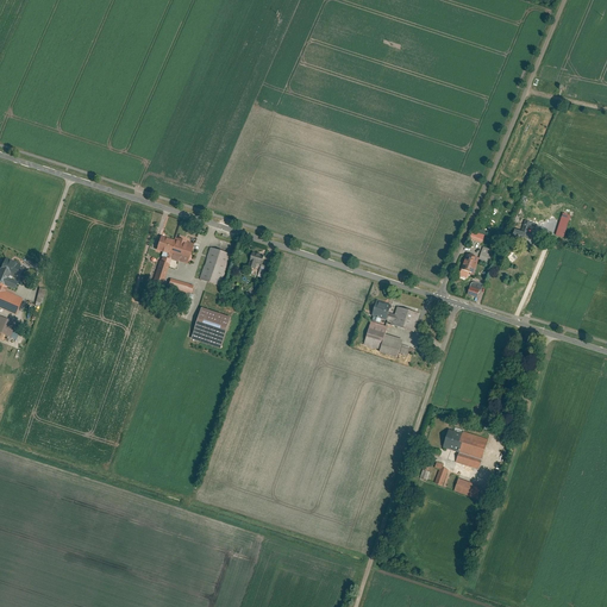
[(594,223),(561,211),(554,232),(561,235),(565,219),(592,229),(594,223)]
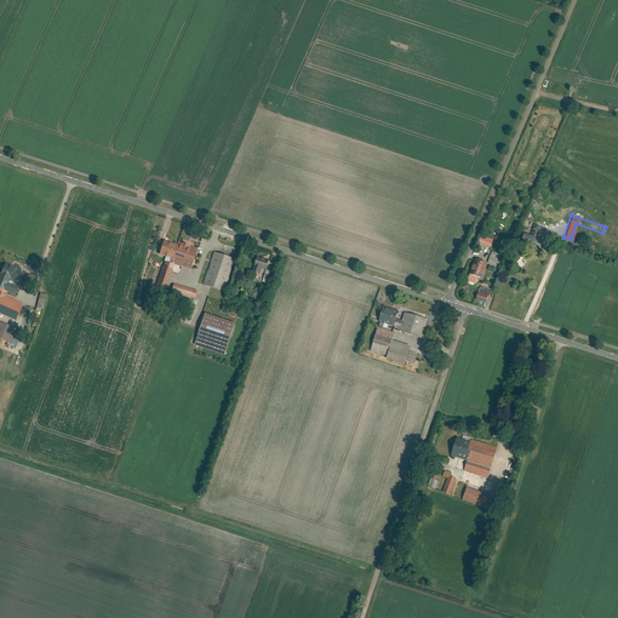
[(545,224),(533,221),(531,229),(543,233),(545,224)]
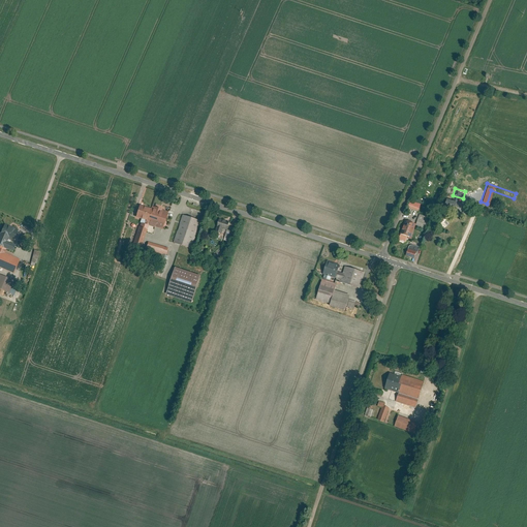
[(465,204),(445,197),(441,211),(461,217),(465,204)]
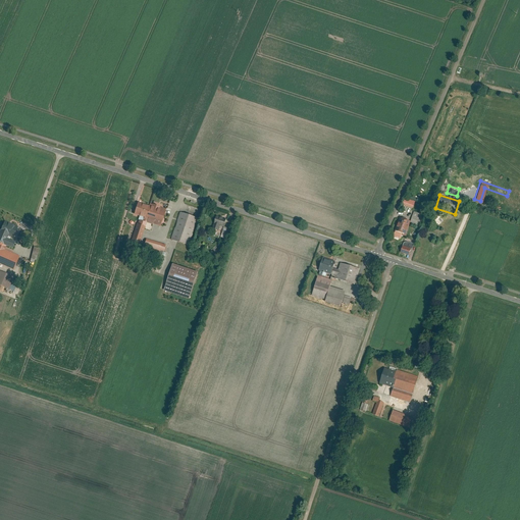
[(414,200),(405,196),(402,203),(412,206),(414,200)]
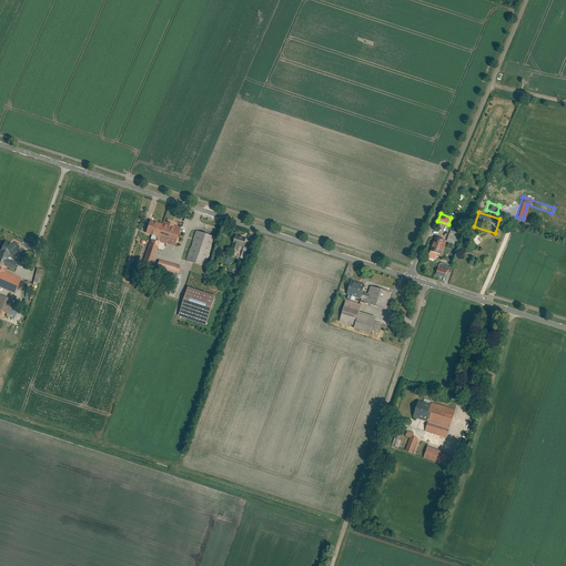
[(163,223),(149,219),(144,231),(155,235),(154,238),(173,244),(180,225),(164,220),(163,223)]
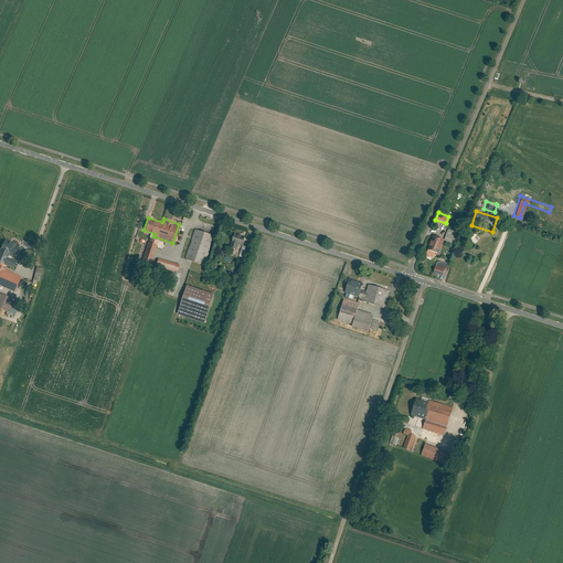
[(459,240),(461,232),(447,226),(444,237),(443,240),(452,242),(454,237),(459,240)]
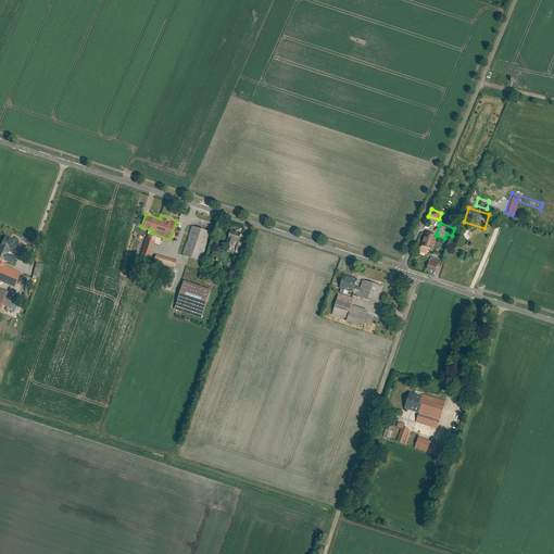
[(210,230),(191,225),(181,253),(200,259),(210,230)]
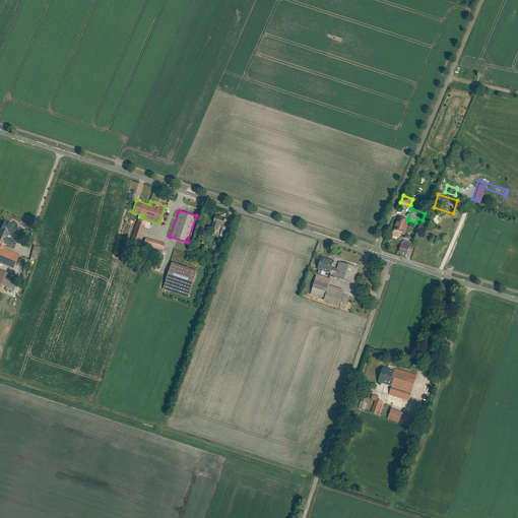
[(224,217),(214,213),(212,220),(218,222),(222,223),(224,217)]
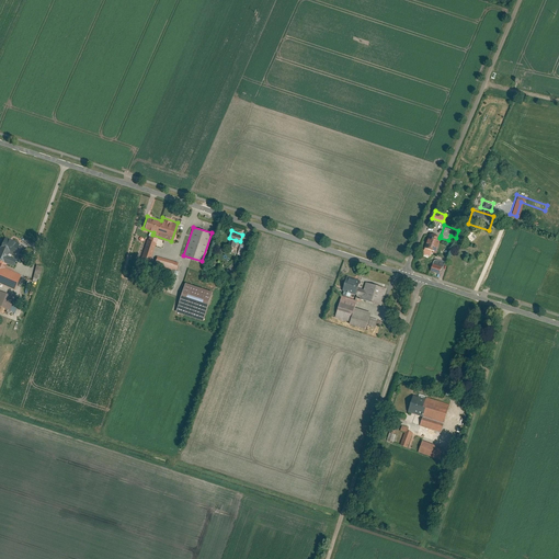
[(441,236),(429,231),(423,247),(435,250),(440,238),(441,236)]
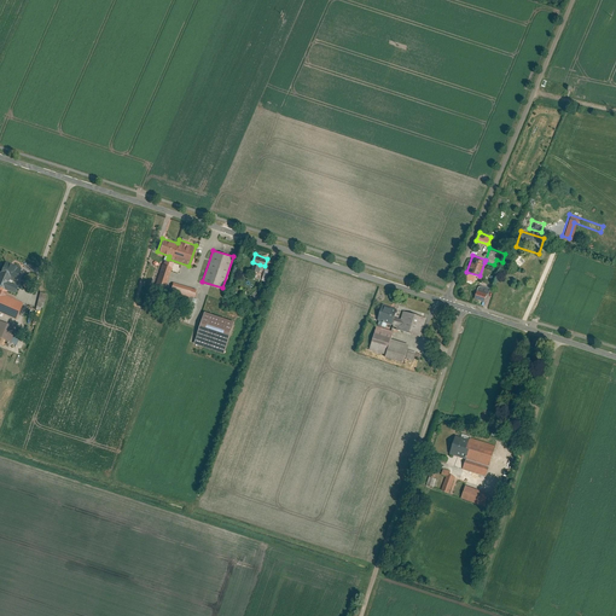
[(163,259),(155,283),(164,286),(172,261),(163,259)]
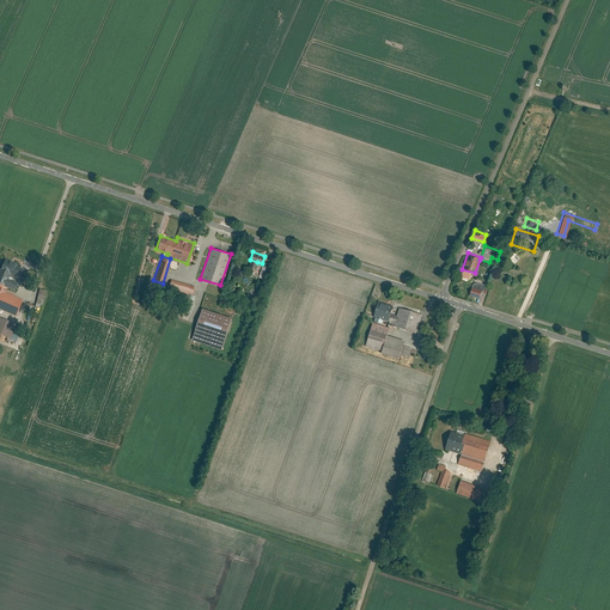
[(14,290),(18,282),(6,278),(7,275),(13,278),(19,264),(5,257),(0,268),(0,284),(6,286),(14,290)]
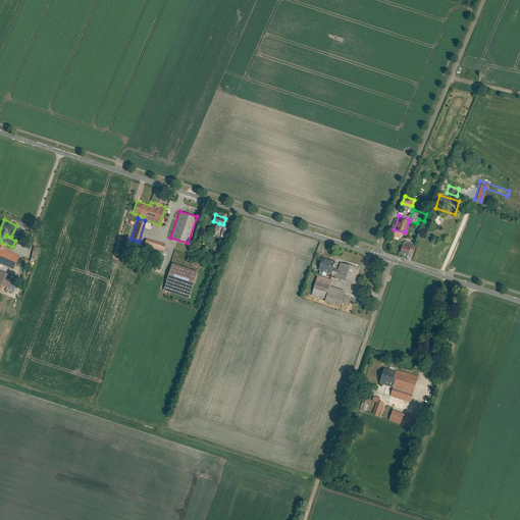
[(165,244),(147,238),(144,245),(162,252),(165,244)]
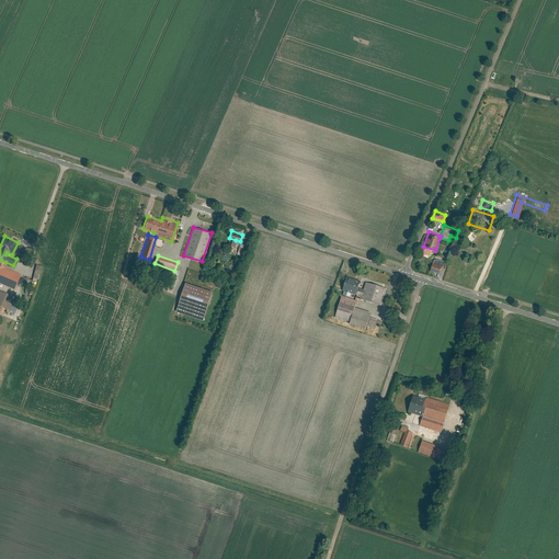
[(433,259),(431,262),(429,270),(437,273),(442,260),(436,258),(433,259)]
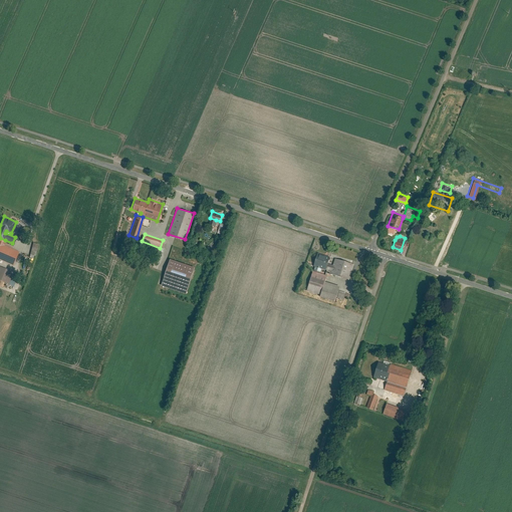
[(0,238),(0,258),(13,264),(19,250),(3,244),(5,240),(0,238)]
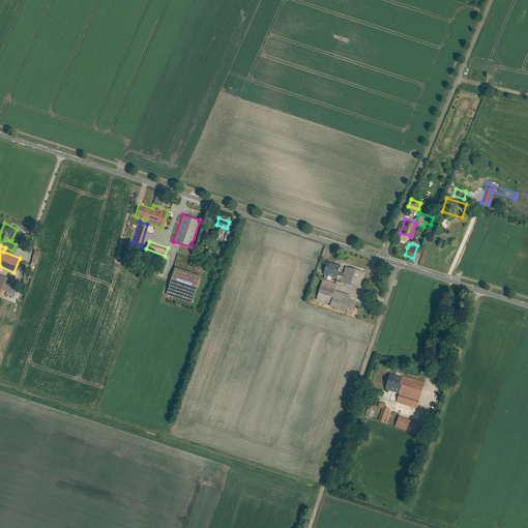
[(340,264),(326,260),(323,272),(325,273),(331,274),(335,276),(338,270),(340,264)]
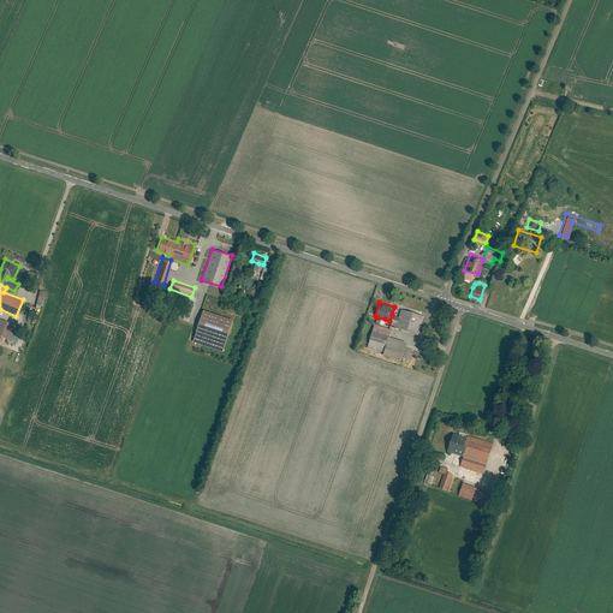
[(424,315),(400,308),(398,316),(397,322),(396,327),(418,334),(424,315)]
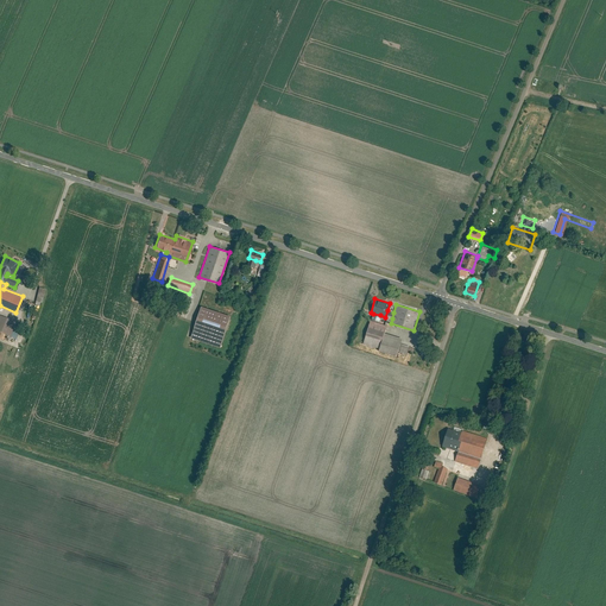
[(231,316),(201,305),(191,336),(220,346),(231,316)]
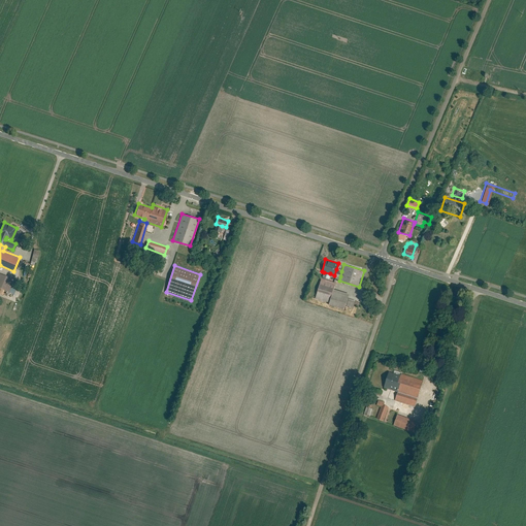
[(13,278),(0,272),(0,287),(8,291),(13,278)]
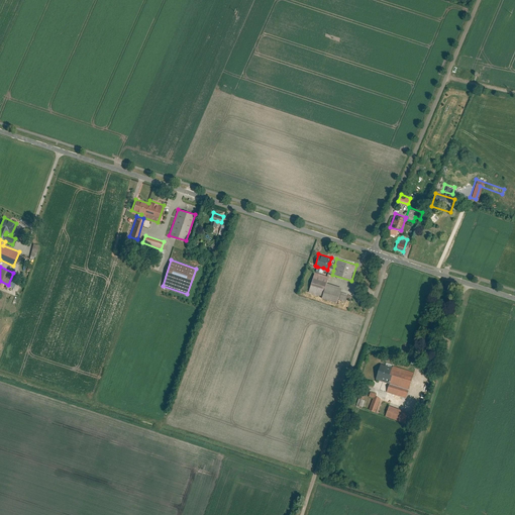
[(307,292),(321,296),(325,283),(327,275),(321,274),(315,272),(313,271),(307,292)]
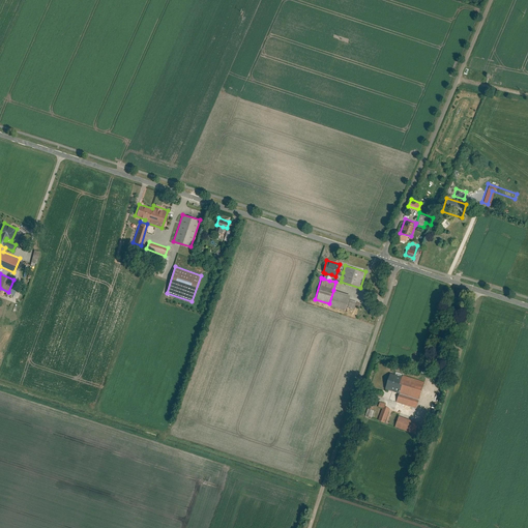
[(348,298),(350,294),(333,290),(329,303),(346,308),(346,305),(348,298)]
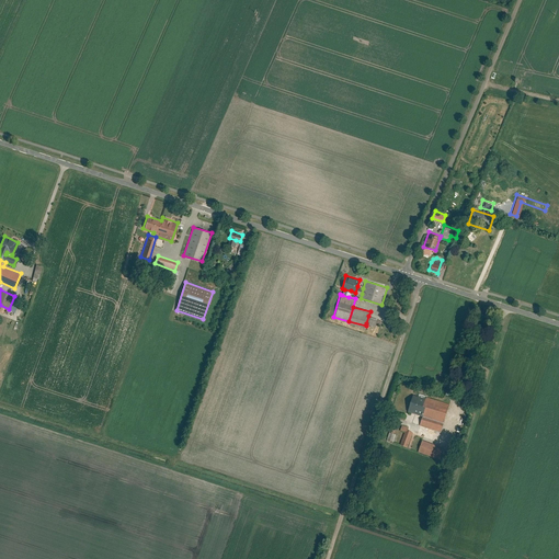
[(375,322),(377,318),(368,316),(366,323),(375,326),(375,322)]
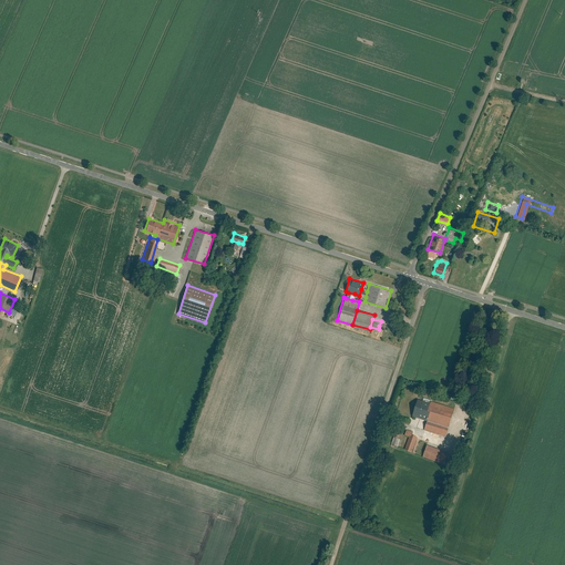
[(411,414),(424,419),(430,403),(417,399),(411,414)]
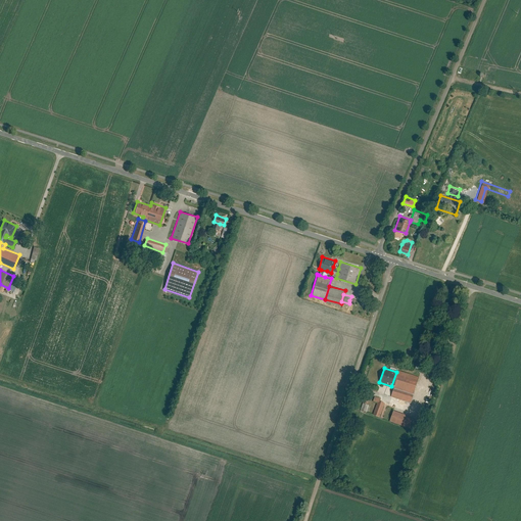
[(418,376),(396,369),(396,372),(391,386),(393,386),(413,392),(418,376)]
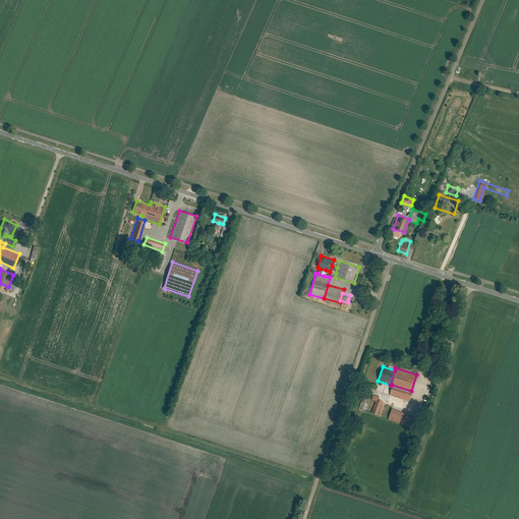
[(411,391),(392,385),(390,394),(408,399),(411,391)]
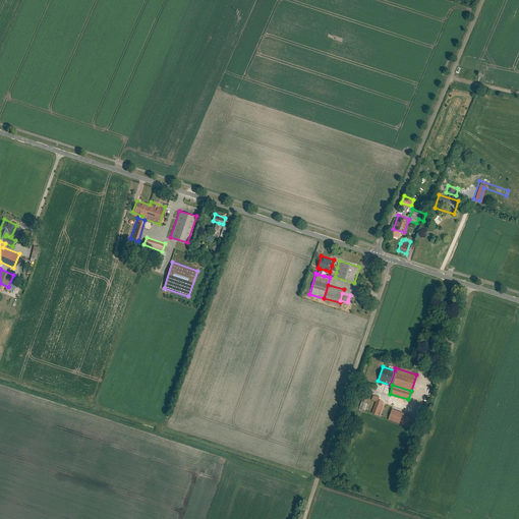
[(377,400),(376,399),(370,411),(380,414),(384,402),(377,400)]
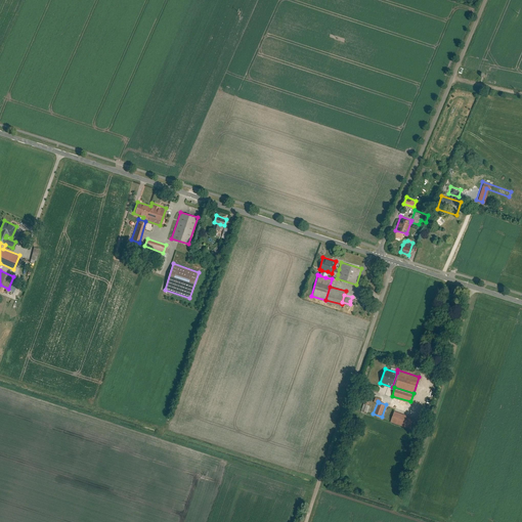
[(368,404),(362,402),(360,409),(366,411),(368,404)]
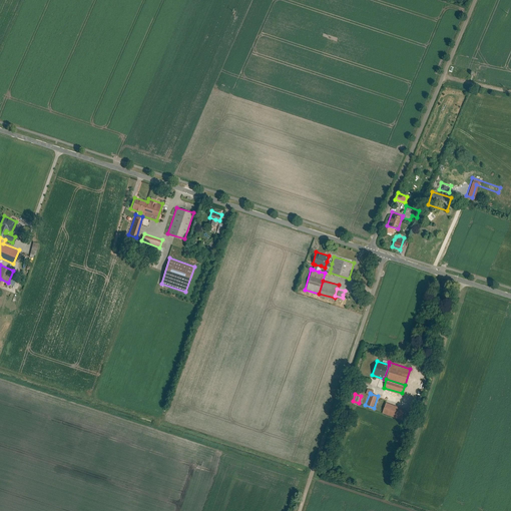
[(404,408),(386,402),(382,412),(400,419),(404,408)]
